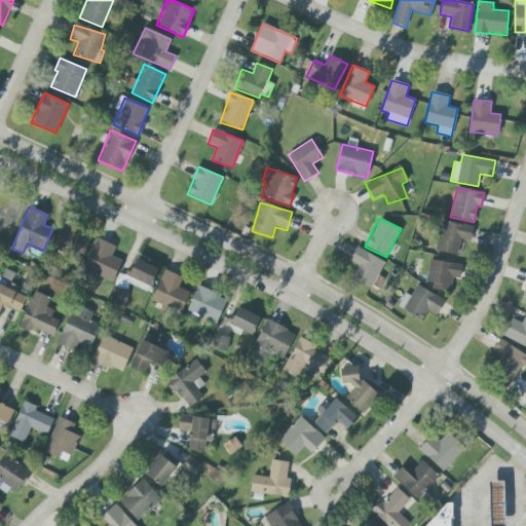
[(474,227),(443,221),(437,251),(457,256),(460,239),(471,241),(474,227)]
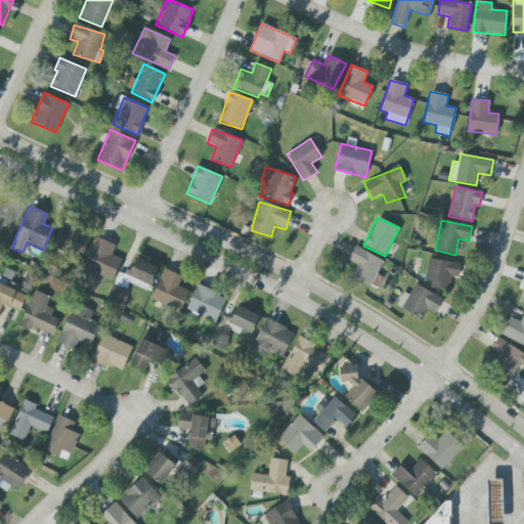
[(86,233),(62,223),(52,247),(76,257),(86,233)]
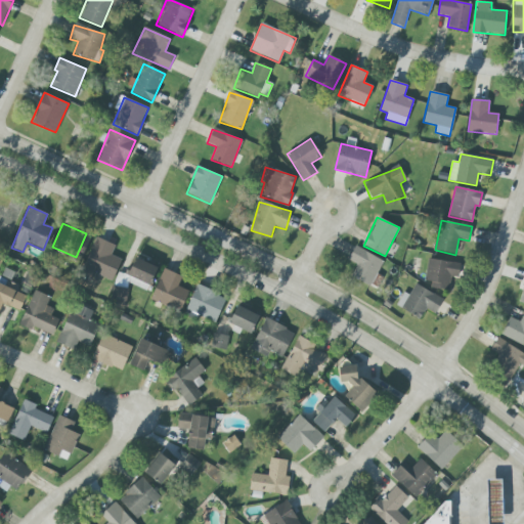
[(115,244),(93,237),(84,271),(114,279),(120,259),(111,256),(115,244)]
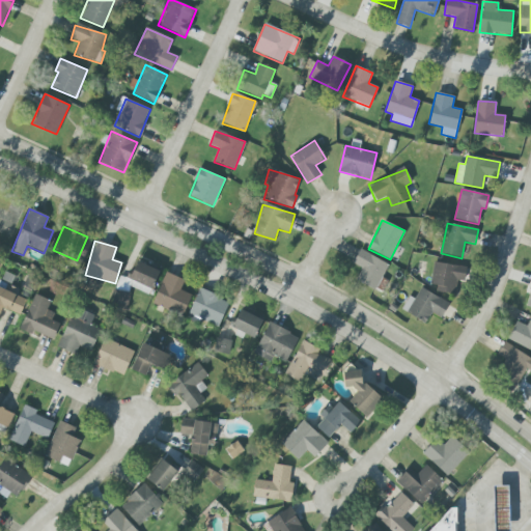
[(375,291),(389,263),(360,250),(353,263),(362,268),(356,282),(375,291)]
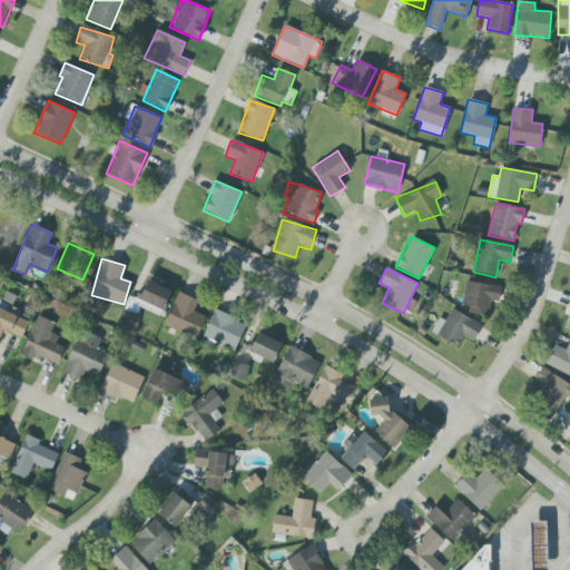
[(163,316),(170,288),(145,281),(139,300),(128,296),(125,310),(138,314),(139,310),(163,316)]
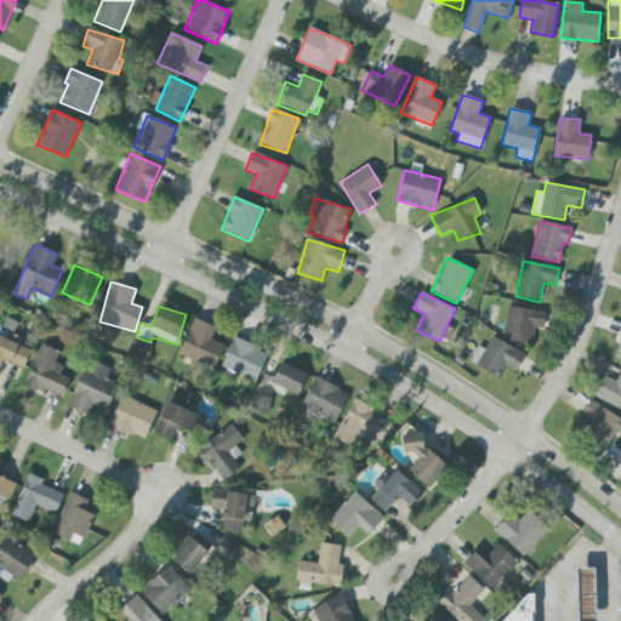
[(533,328),(542,330),(546,313),(507,306),(502,337),(529,342),(533,328)]
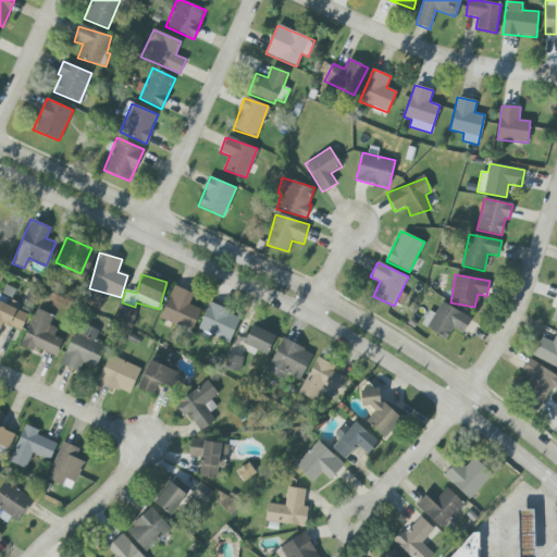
[(194,293),(172,286),(161,320),(193,330),(200,309),(189,305),(194,293)]
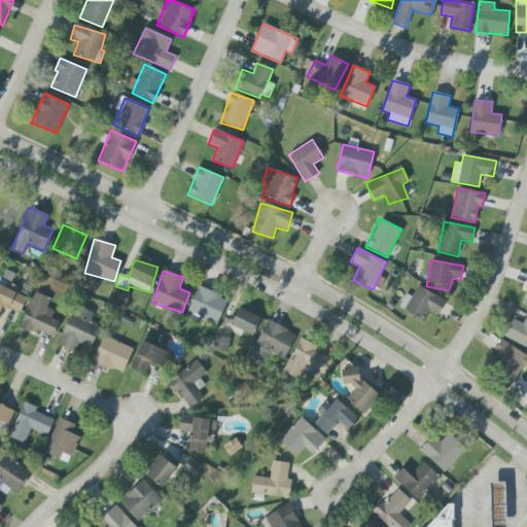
[(21,313),(26,297),(16,293),(19,286),(1,280),(0,282),(0,311),(2,306),(21,313)]
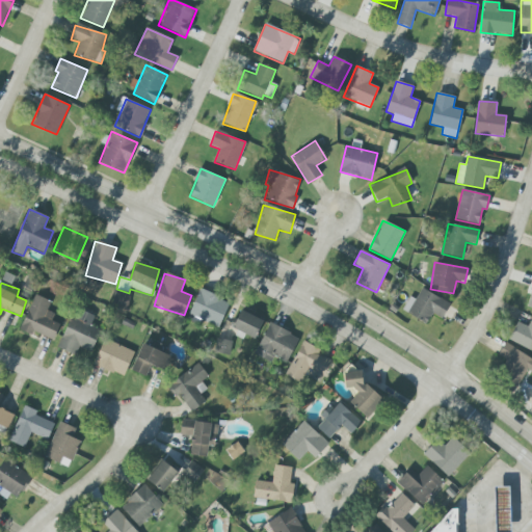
[(450,304),(421,289),(416,299),(409,297),(402,311),(426,324),(432,314),(442,319),(450,304)]
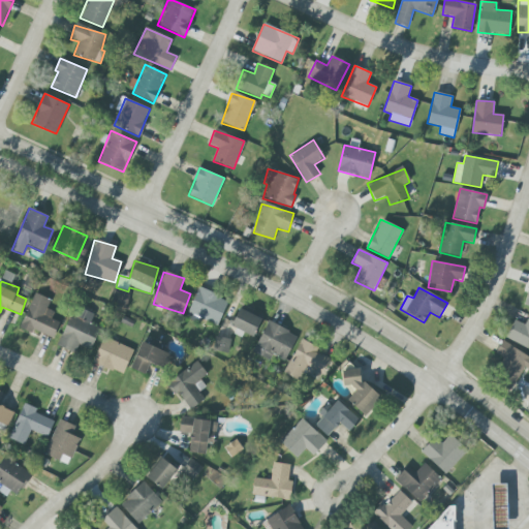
[(219,324),(228,299),(197,288),(188,314),(219,324)]
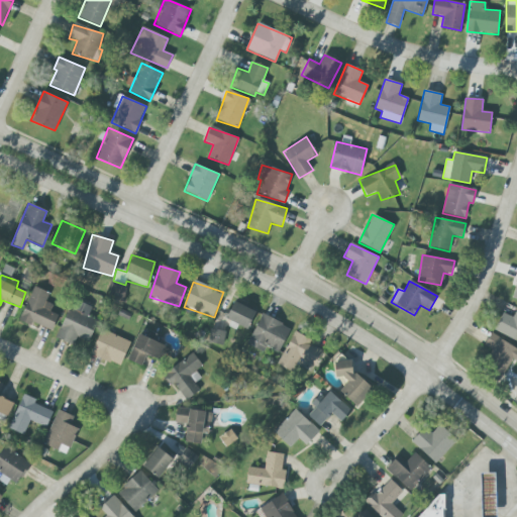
[(49,293),(33,287),(19,321),(30,325),(32,322),(52,331),(59,315),(49,312),(53,305),(45,302),(49,293)]
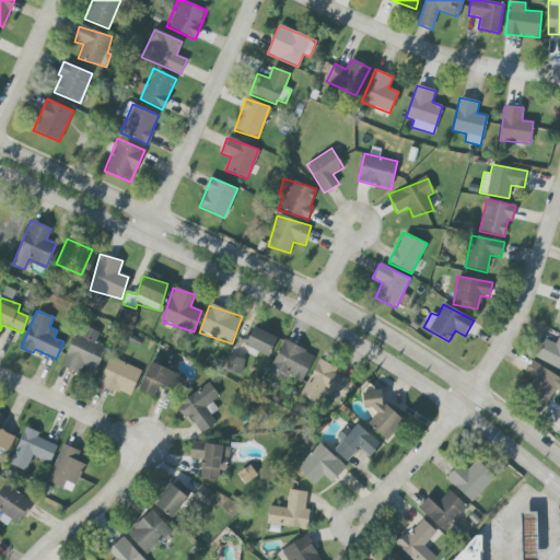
[(105,347),(95,342),(100,333),(79,324),(61,366),(80,374),(83,364),(96,370),(105,347)]
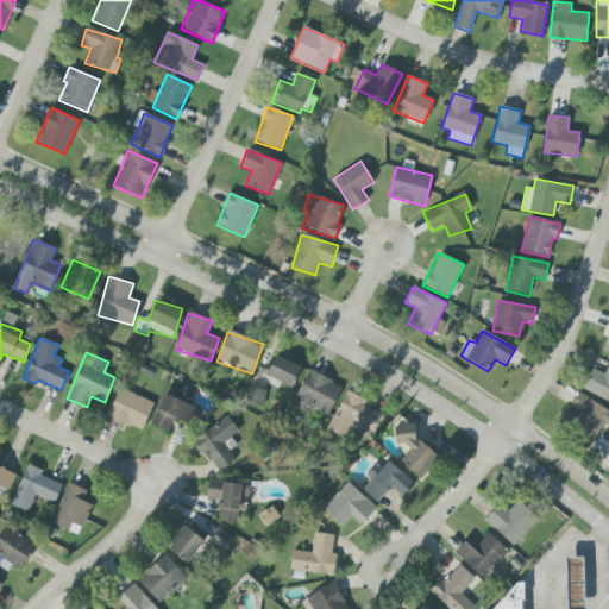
[(301,368),(276,356),(267,376),(292,388),(301,368)]
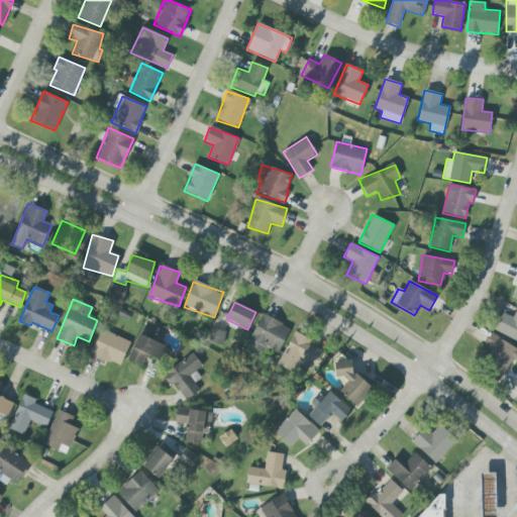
[(516,308),(513,317),(503,312),(494,330),(516,340),(516,308)]
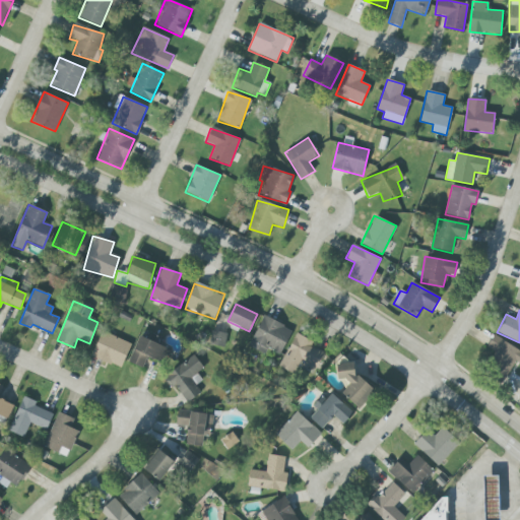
[(264,354),(267,348),(280,354),(291,329),(263,316),(249,346),(264,354)]
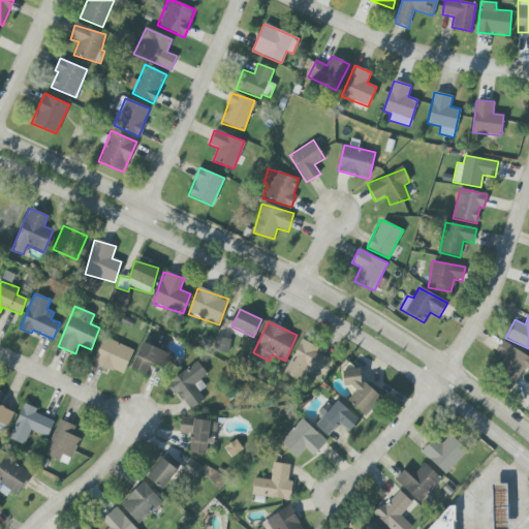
[(122,375),(133,350),(103,337),(93,362),(122,375)]
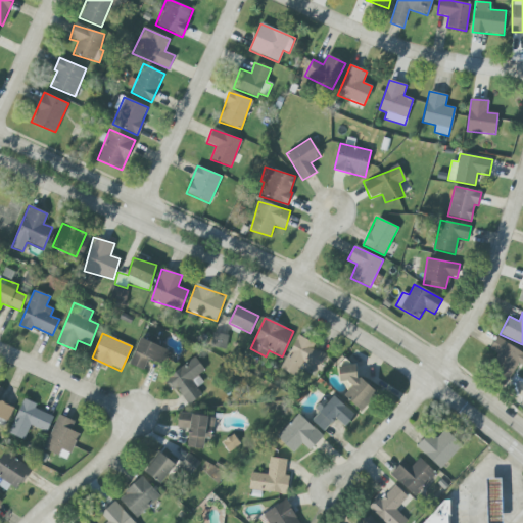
[(210,347),(227,348),(228,335),(212,334),(210,347)]
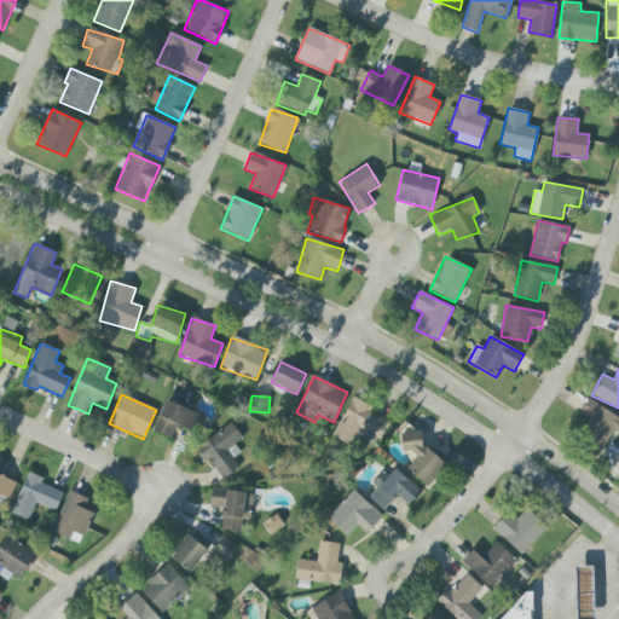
[(590,420),(577,440),(599,455),(614,431),(618,434),(618,433),(618,418),(589,398),(579,412),(590,420)]
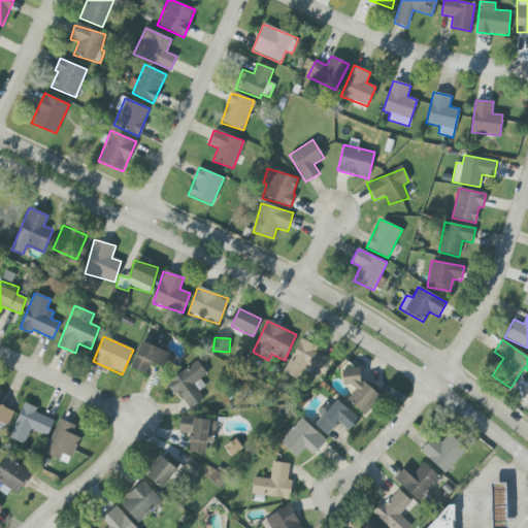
[(322,375),(331,355),(299,340),(284,373),(299,381),(305,368),(322,375)]
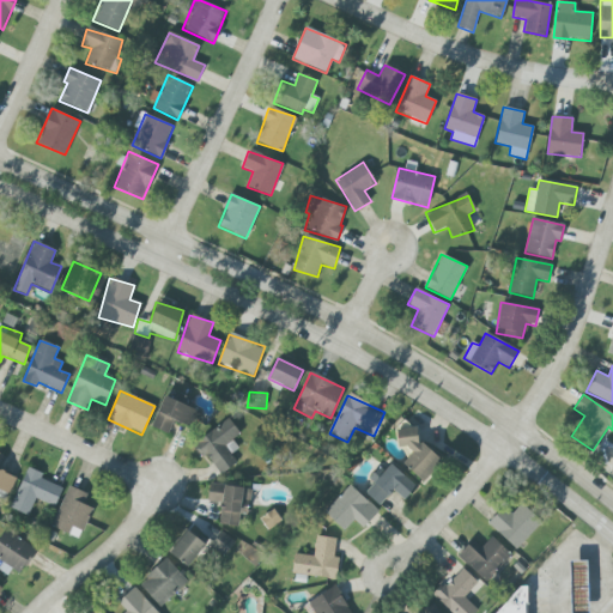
[(152,429),(168,434),(173,420),(195,429),(201,411),(163,396),(152,429)]
